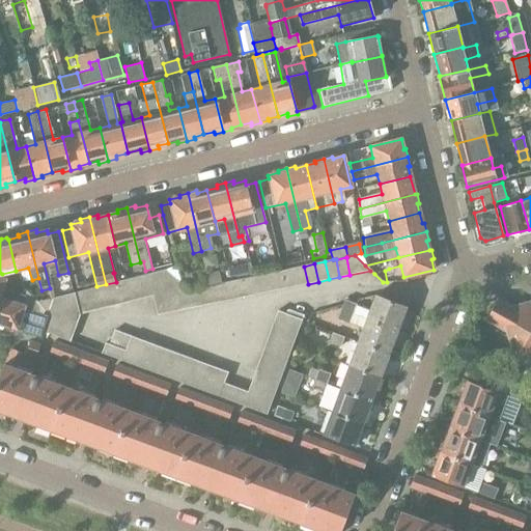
[(228,278),(252,273),(250,264),(226,269),(228,278)]
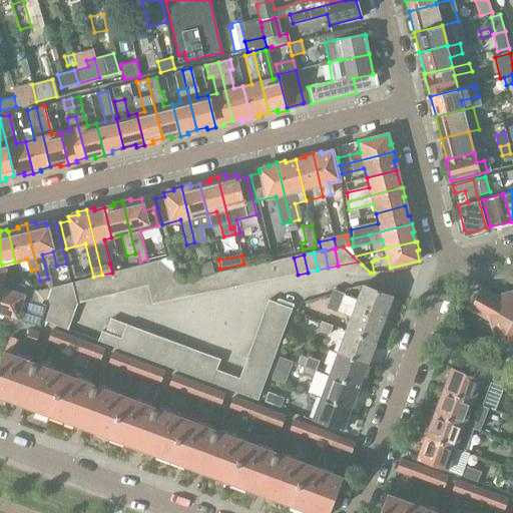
[(298,275),(294,258),(284,260),(287,277),(298,275)]
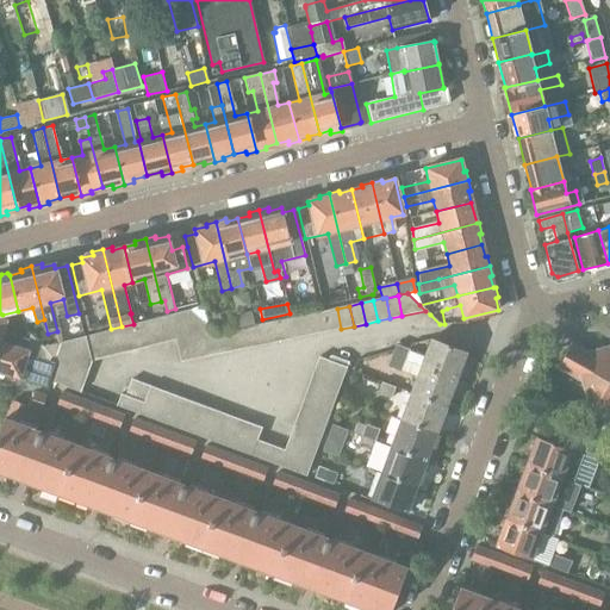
[(329,331),(341,329),(337,309),(325,311),(329,331)]
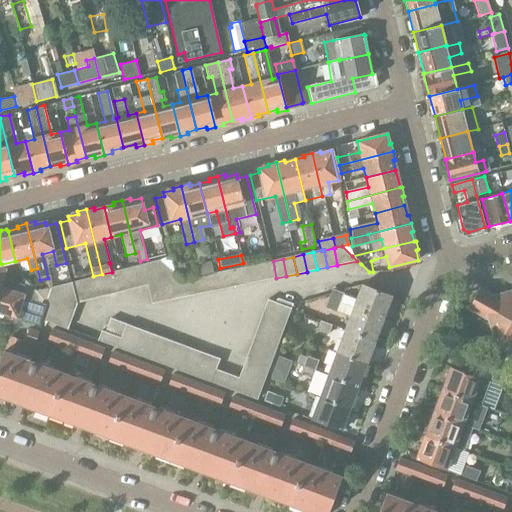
[(169,281),(180,279),(159,260),(153,262),(163,302),(173,300),(169,281)]
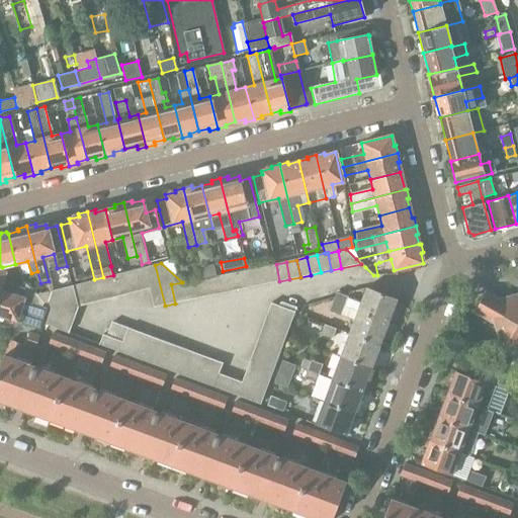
[(197,267),(200,279),(203,278),(213,276),(216,276),(213,264),(197,267)]
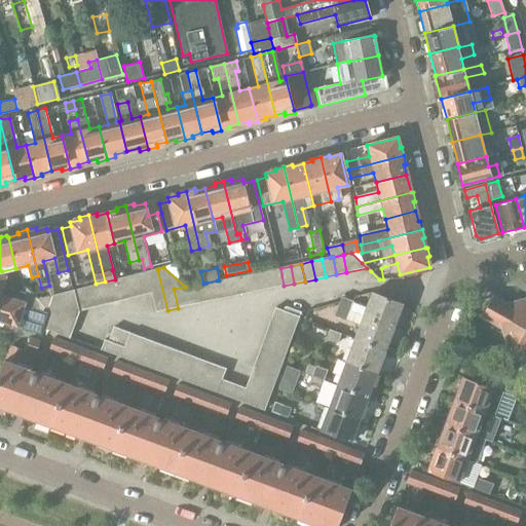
[(273,288),(284,286),(280,268),(269,270),(273,288)]
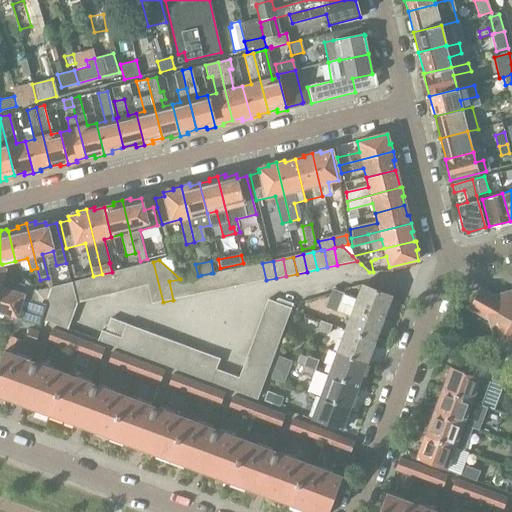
[(151,305),(163,302),(153,262),(143,264),(148,286),(147,286),(151,305)]
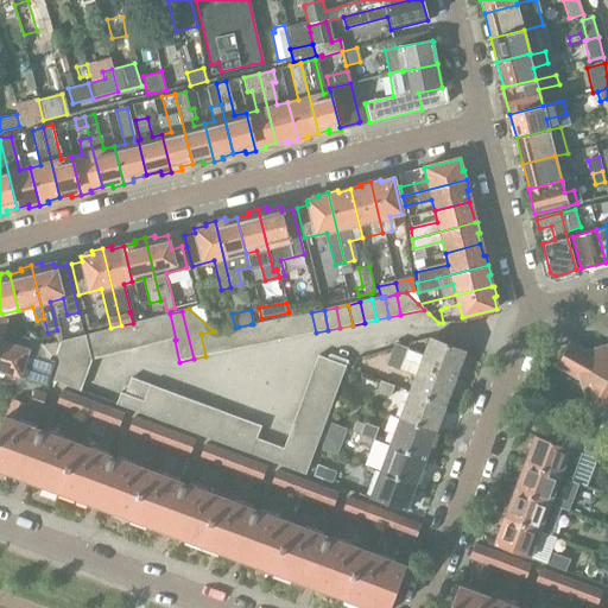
[(304,335),(316,333),(311,312),(304,315),(299,316),(304,335)]
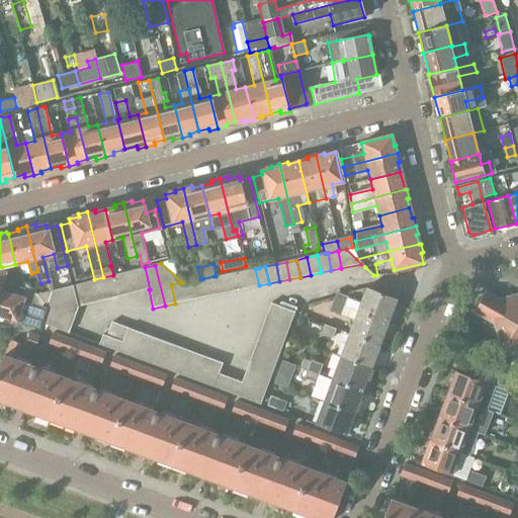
[(140,291),(149,289),(150,289),(145,267),(135,270),(140,291)]
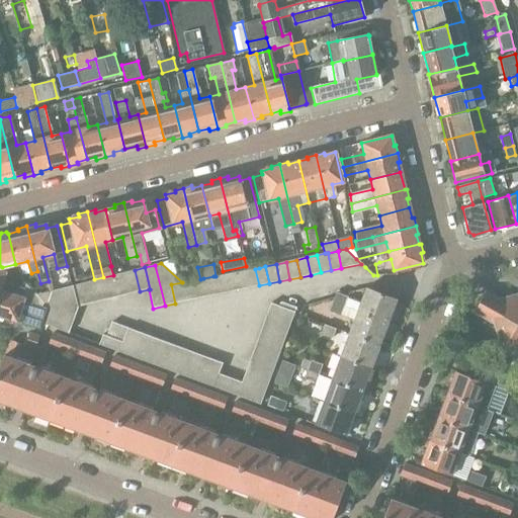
[(249,288),(259,285),(255,269),(245,271),(249,288)]
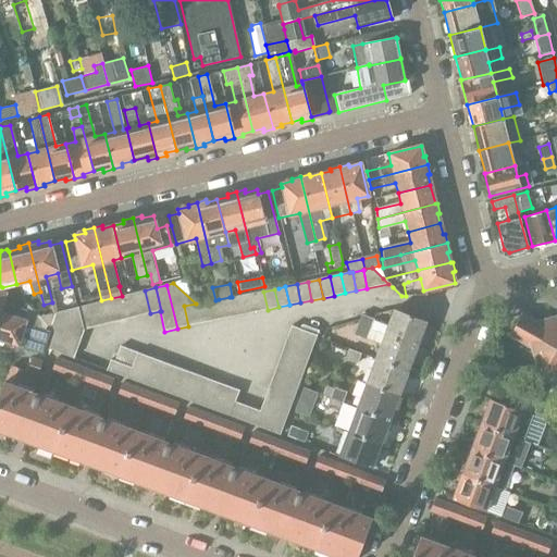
[(139,316),(150,313),(145,291),(134,293),(139,316)]
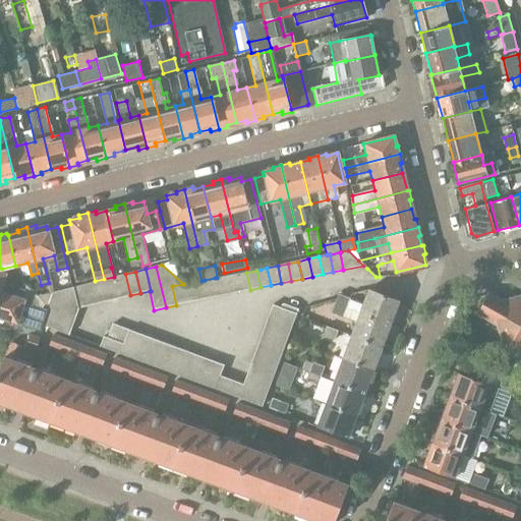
[(0,291),(23,299),(23,301),(43,307),(43,305),(35,295),(25,285),(24,289),(2,282),(4,274),(0,273),(0,291)]
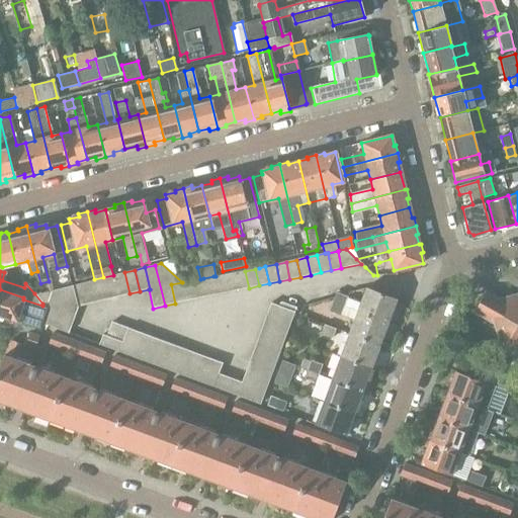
[(249,288),(245,271),(235,273),(238,290),(249,288)]
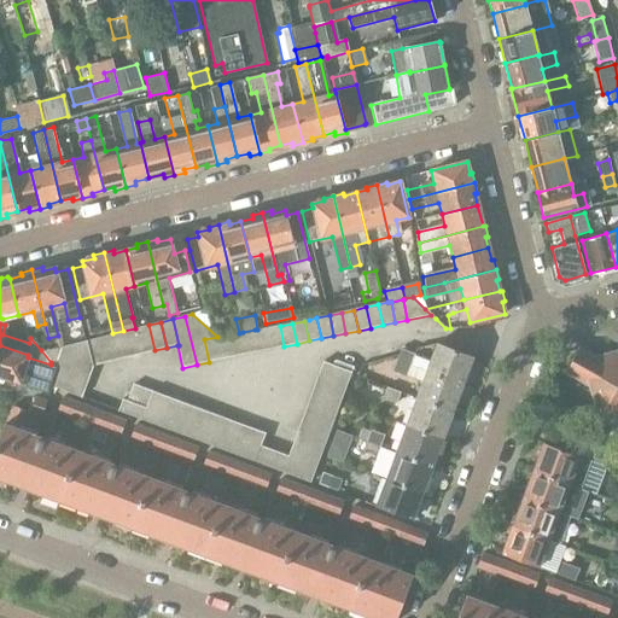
[(143,354),(155,350),(149,325),(136,327),(143,354)]
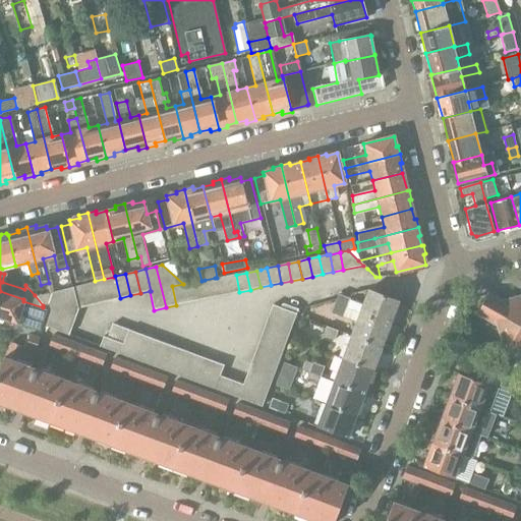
[(229,294),(239,292),(236,275),(225,277),(229,294)]
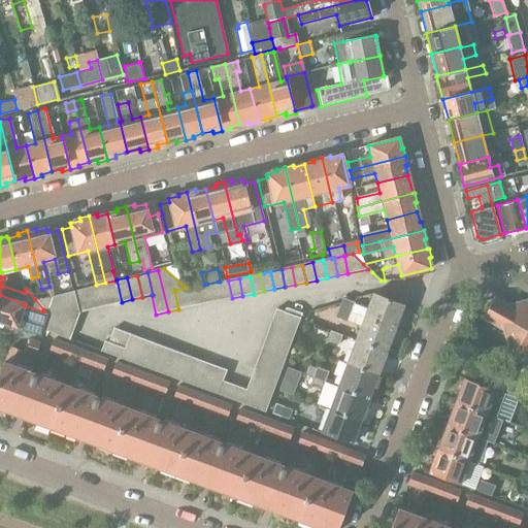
[(110,304),(122,302),(117,279),(116,281),(105,283),(110,304)]
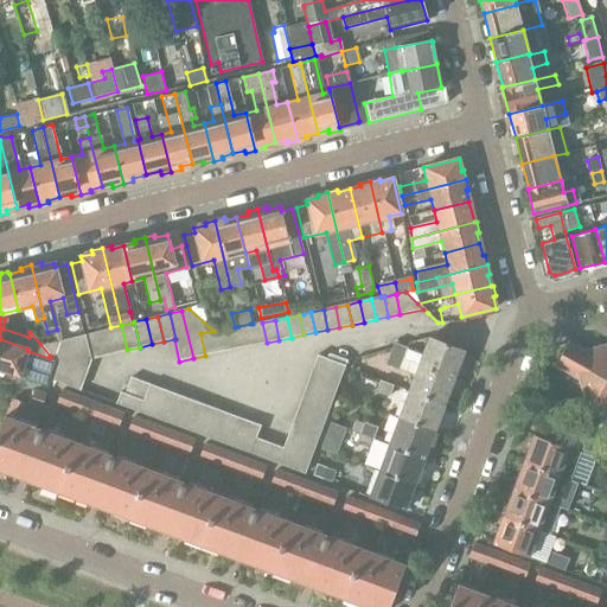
[(255,345),(267,343),(262,323),(253,324),(250,324),(255,345)]
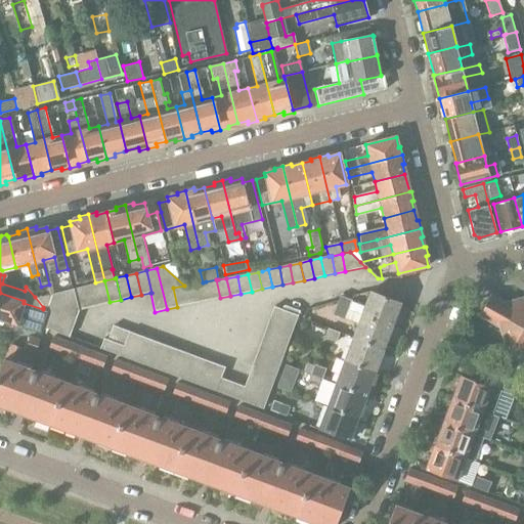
[(210,300),(220,298),(216,279),(206,281),(210,300)]
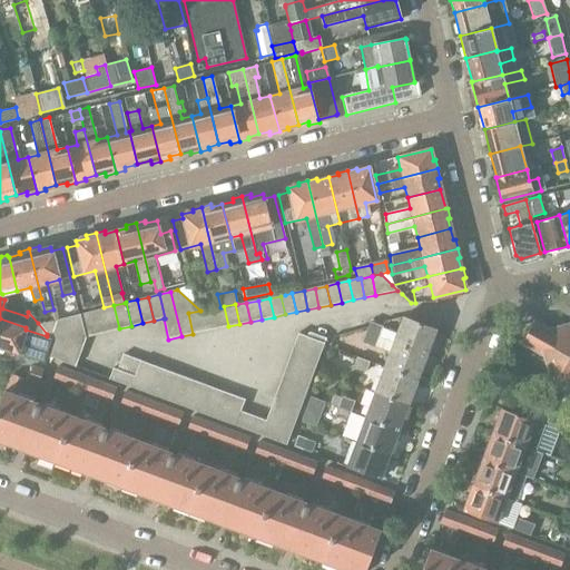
[(119,328),(114,305),(104,307),(102,307),(108,331),(119,328)]
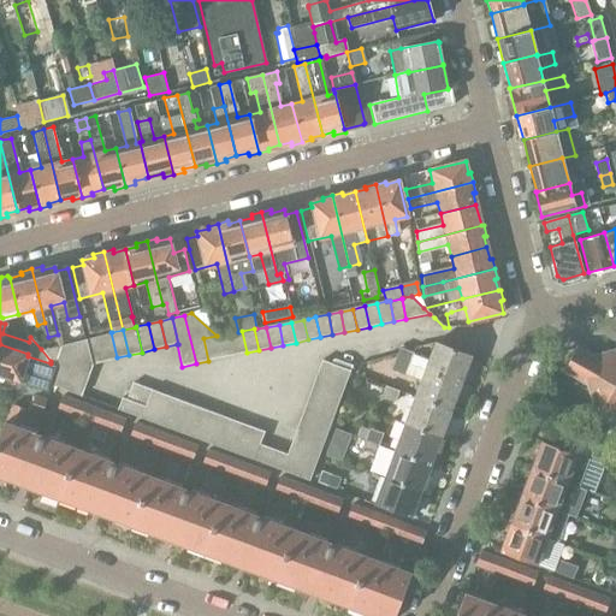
[(235,356),(247,353),(242,331),(238,332),(230,333),(235,356)]
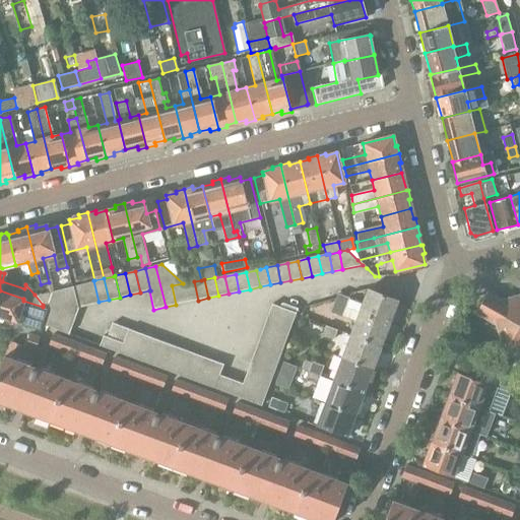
[(88,305),(99,302),(93,280),(83,283),(88,305)]
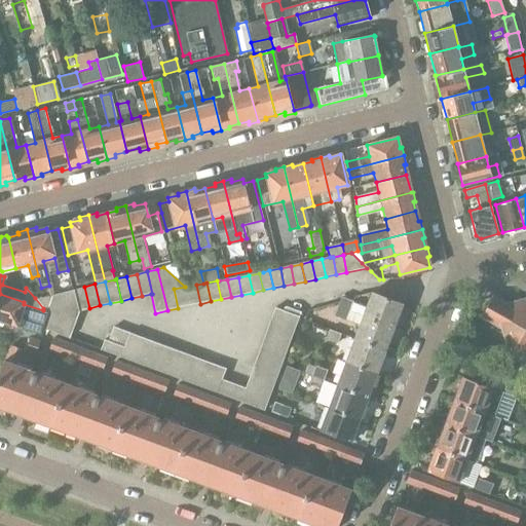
[(189,306),(200,304),(196,285),(185,287),(189,306)]
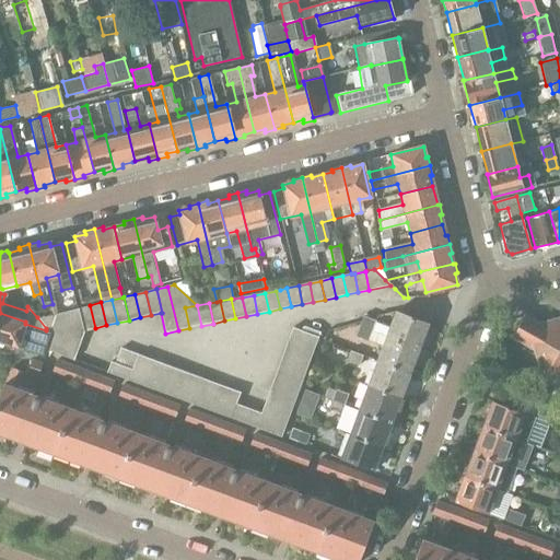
[(90,305),(79,307),(84,330),(95,328),(90,305)]
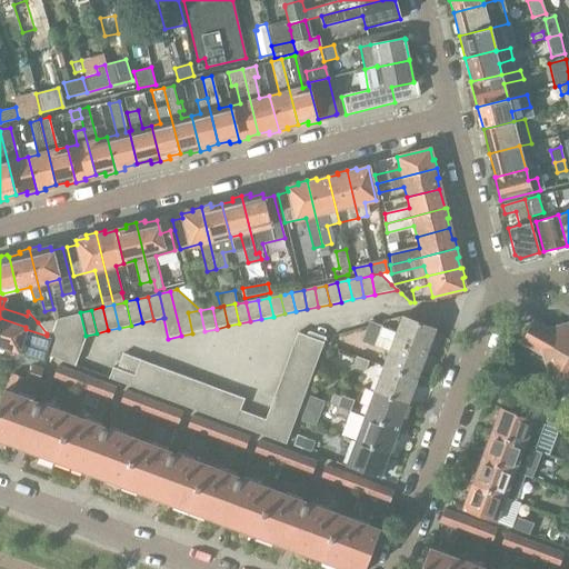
[(192,333),(205,331),(200,310),(188,312),(192,333)]
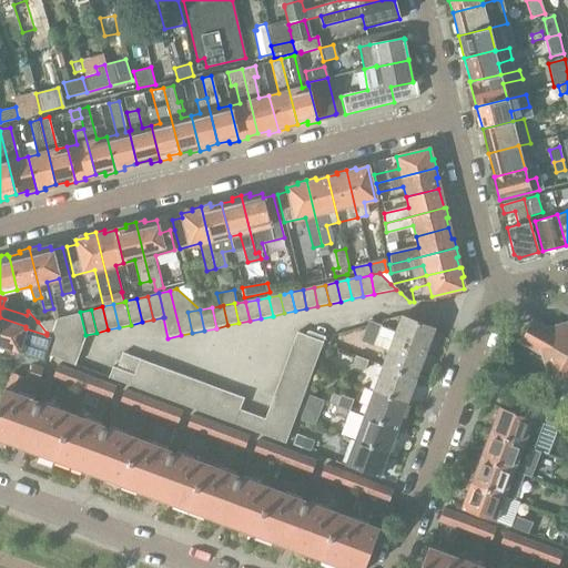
[(80,350),(85,335),(80,312),(56,317),(52,330),(56,336),(54,340),(80,350)]
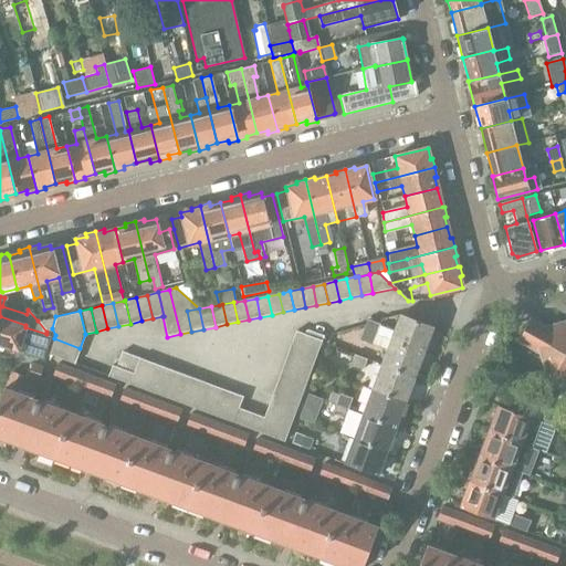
[(364,329),(390,339),(423,353),(433,327),(400,314),(394,331),(379,326),(380,324),(367,320),(364,329)]
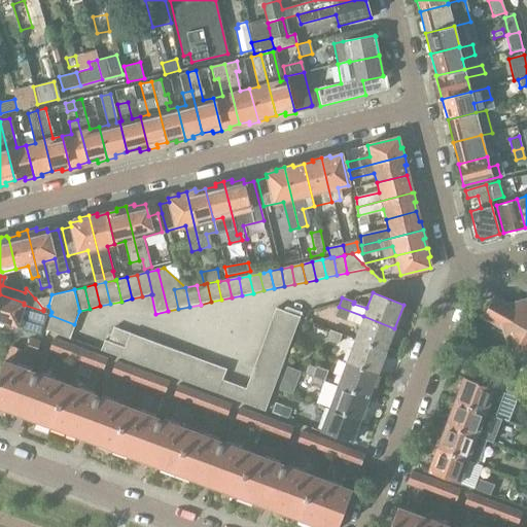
[(47,312),(43,311),(24,305),(24,303),(0,294),(0,323),(2,324),(3,321),(16,325),(18,324),(41,331),(47,312)]
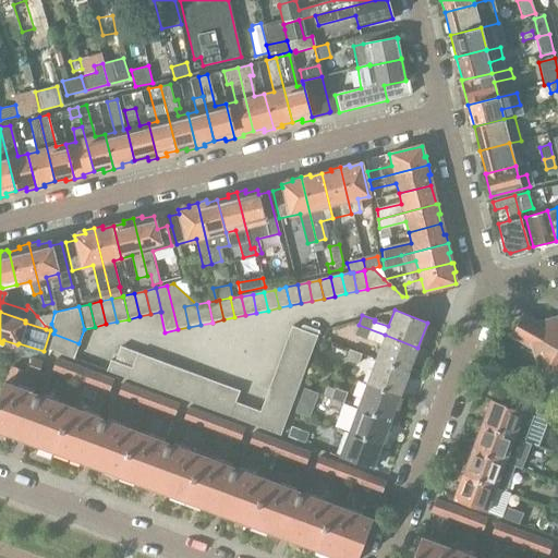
[(55,312),(37,316),(46,327),(50,327),(51,324),(55,312)]
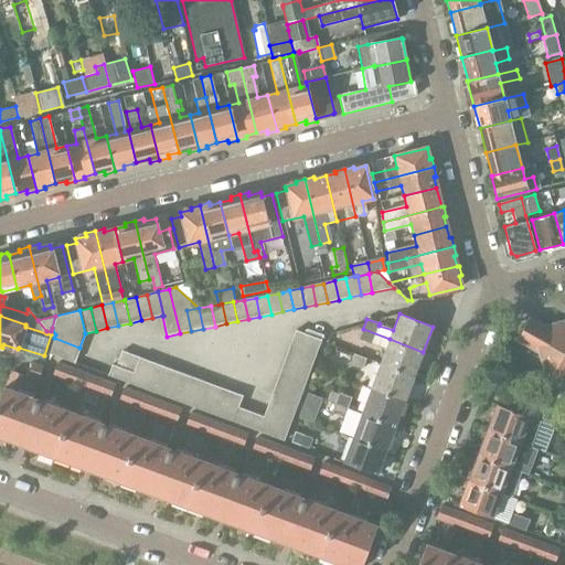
[(564,322),(543,329),(528,319),(516,339),(540,352),(547,381),(564,375),(564,322)]
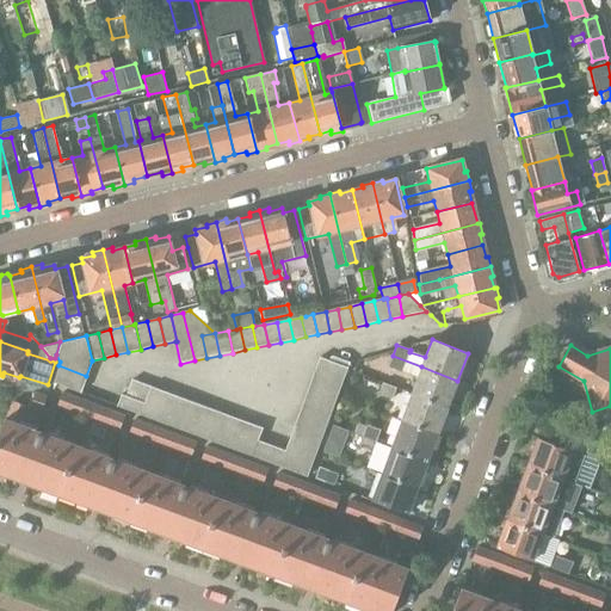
[(347,366),(349,363),(350,362),(333,356),(331,356),(329,360),(347,366)]
